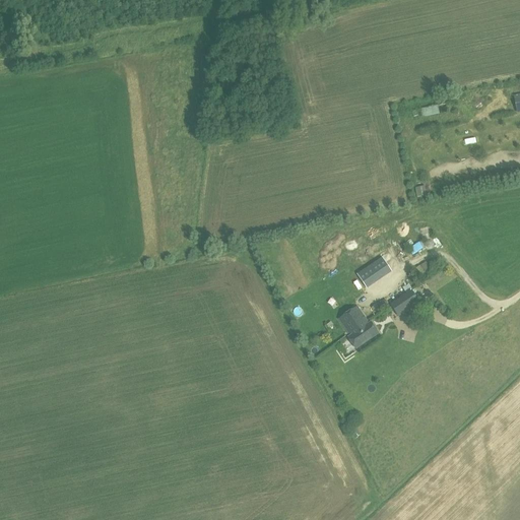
[(438,106),(421,110),(423,117),(439,113),(438,106)]
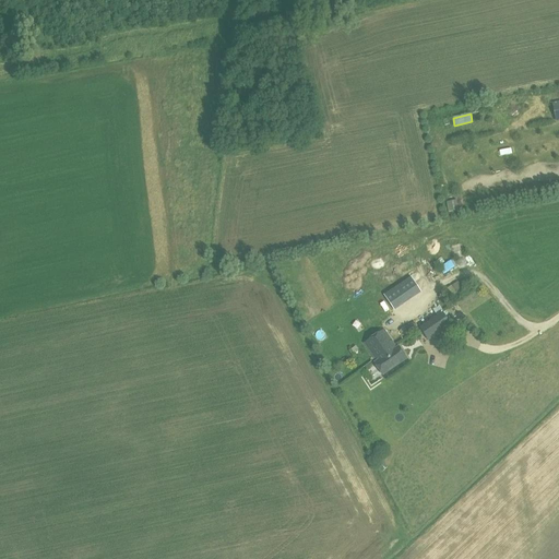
[(412,278),(384,296),(394,311),(423,294),(412,278)]
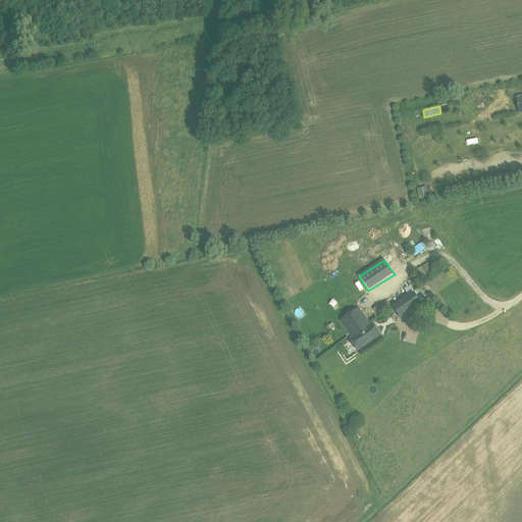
[(417,290),(425,284),(421,279),(413,284),(417,290)]
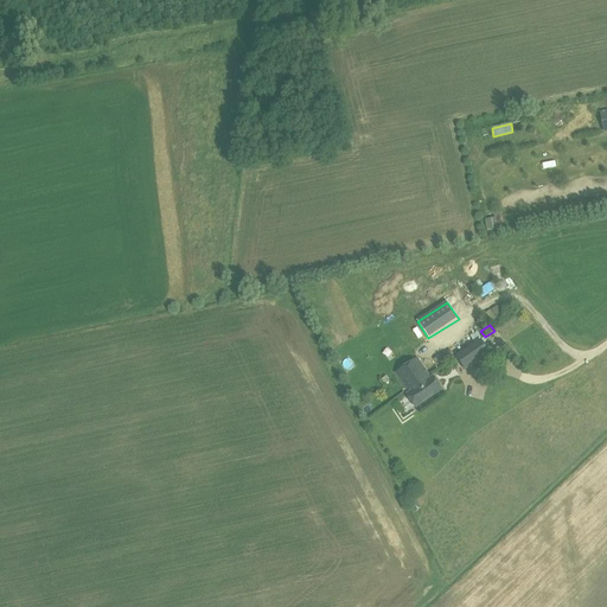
[(480,340),(457,357),(465,370),(490,353),(480,340)]
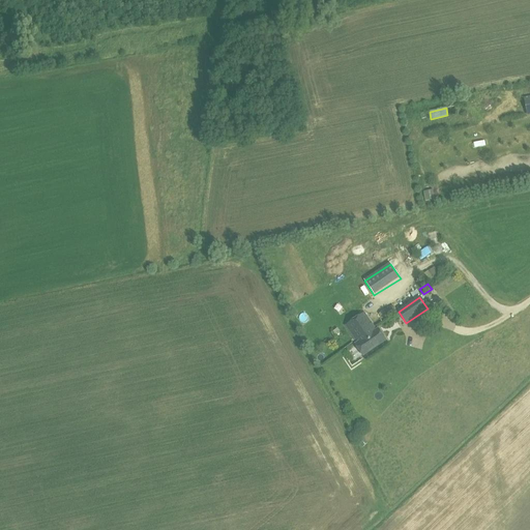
[(364,314),(346,326),(358,343),(355,345),(362,355),(385,341),(378,329),(376,331),(364,314)]
